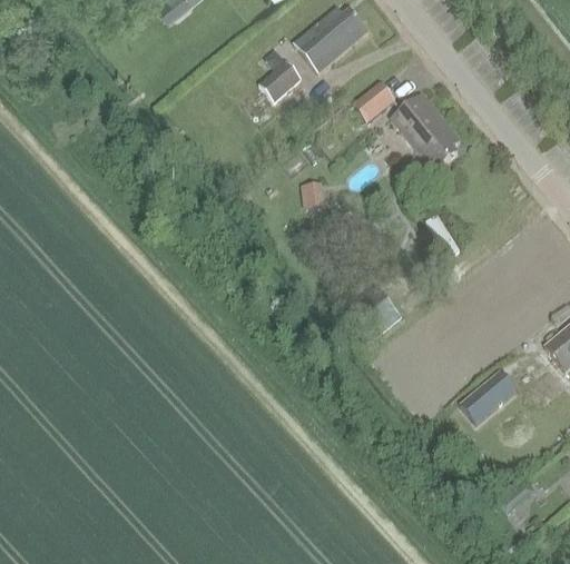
[(155,0),(170,20),(194,1),(193,0),(155,0)]
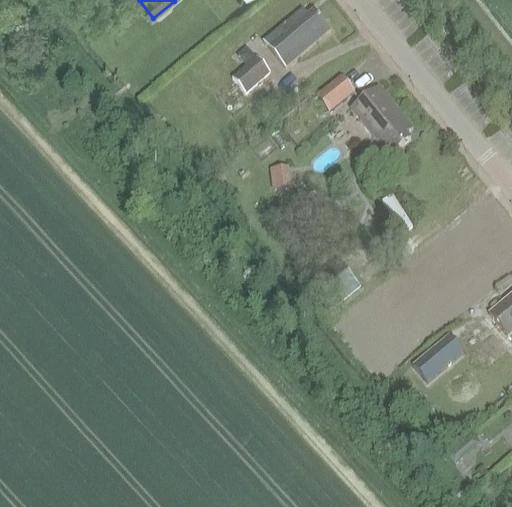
[(285,65),(330,28),(313,8),(308,12),(302,6),(263,39),(285,65)]
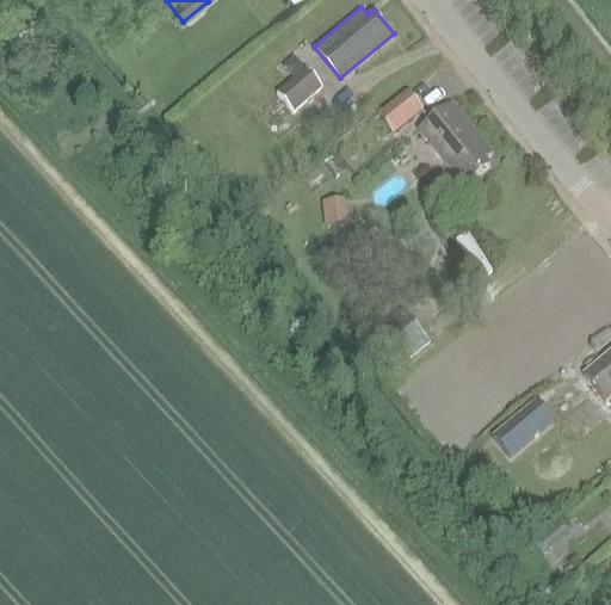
[(283,65),(292,75),(304,66),(295,55),(283,65)]
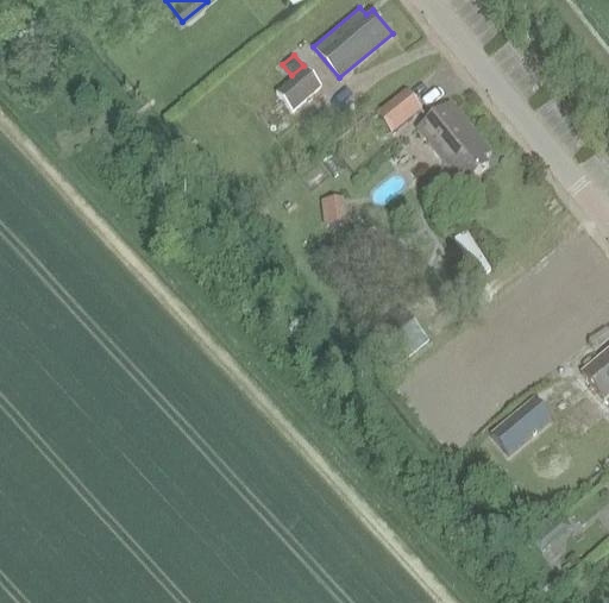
[(278,138),(301,118),(294,110),(321,86),(306,66),(255,110),(278,138)]
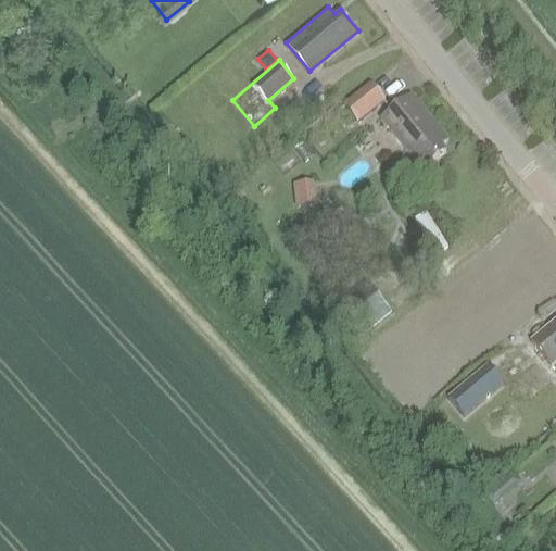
[(370,78),(338,104),(352,122),(384,96),(370,78)]
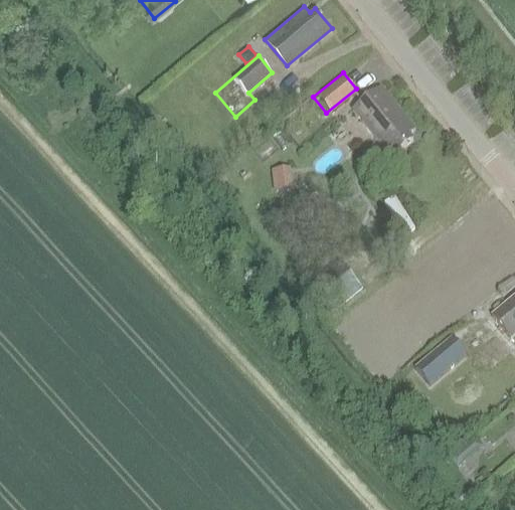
[(408,132),(414,126),(380,85),(353,107),(386,148),(392,144),(397,150),(412,137),(408,132)]
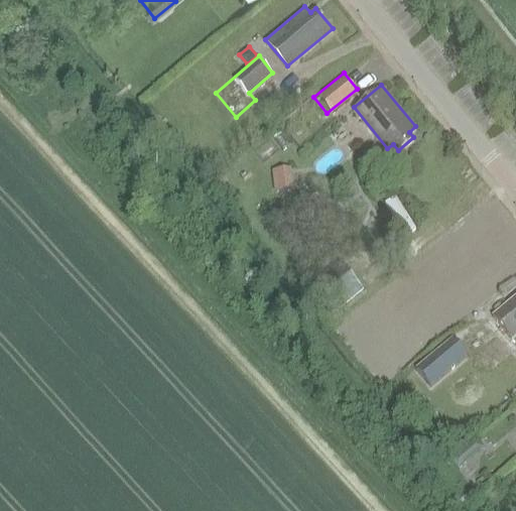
[(275,165),(276,185),(296,184),(294,163),(275,165)]
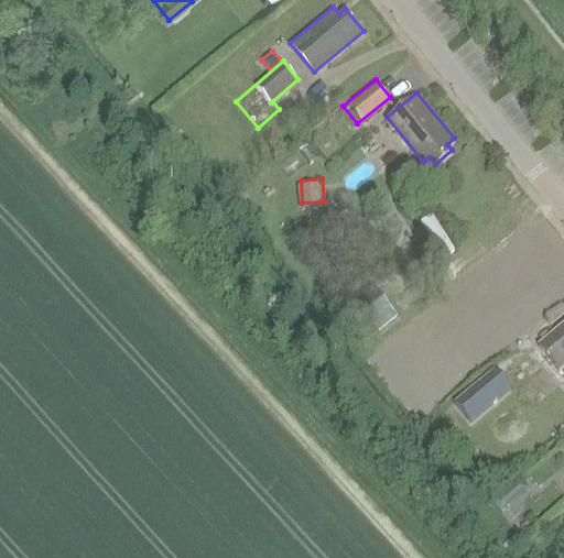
[(379,285),(344,313),(365,339),(399,312),(379,285)]
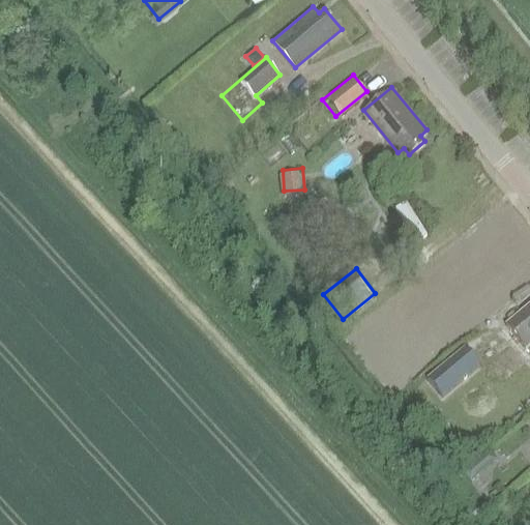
[(529,302),(506,323),(526,346),(529,342),(529,302)]
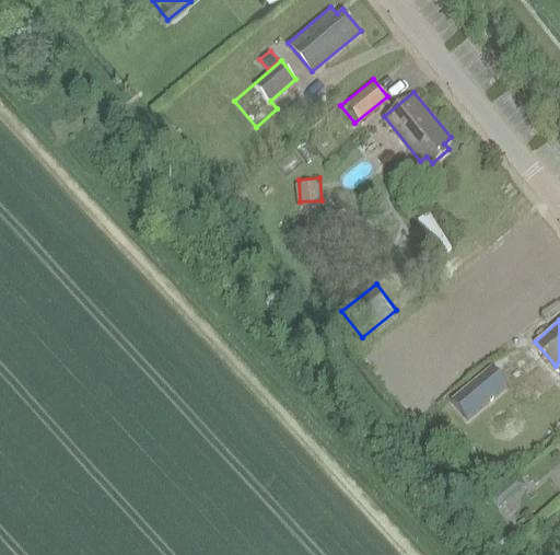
[(490,362),(448,397),(466,418),(508,383),(490,362)]
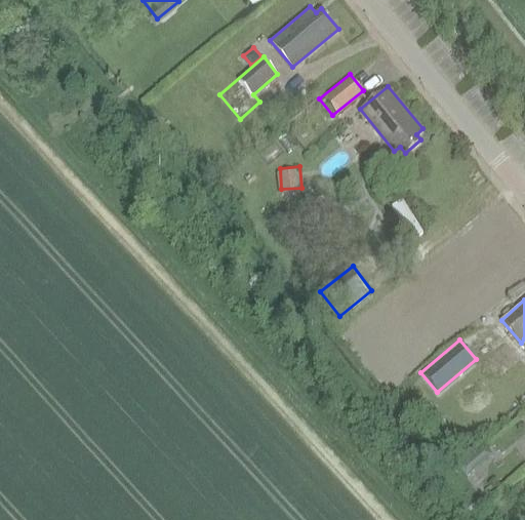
[(463,462),(458,466),(467,475),(471,471),(463,462)]
